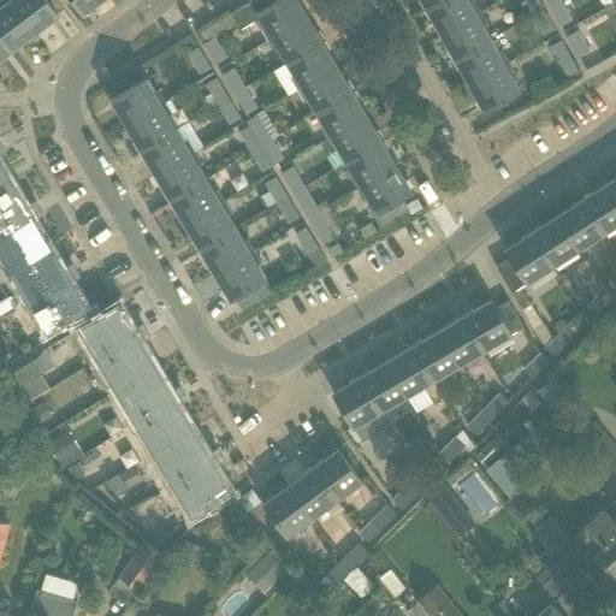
[(0,0),(0,35),(11,49),(34,33),(9,0),(0,0)]
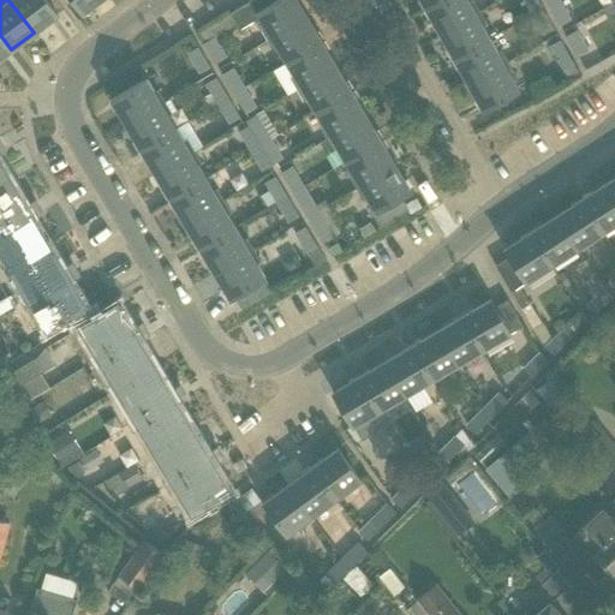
[(58,15),(46,0),(9,0),(34,33),(58,15)]
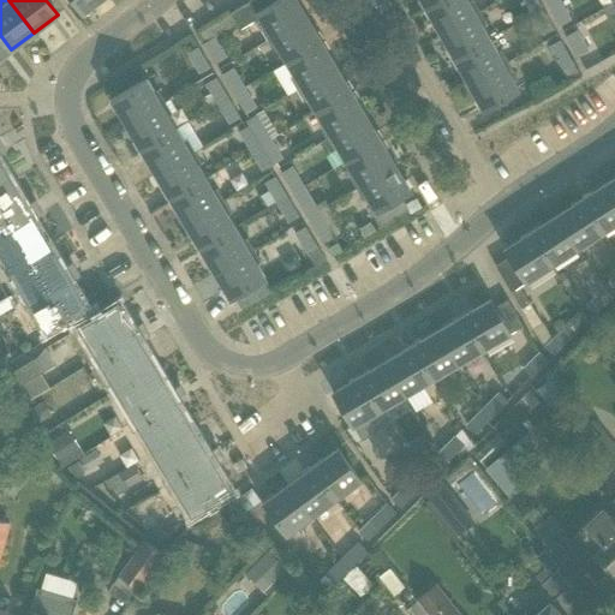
[(100,0),(72,0),(83,13),(100,0)]
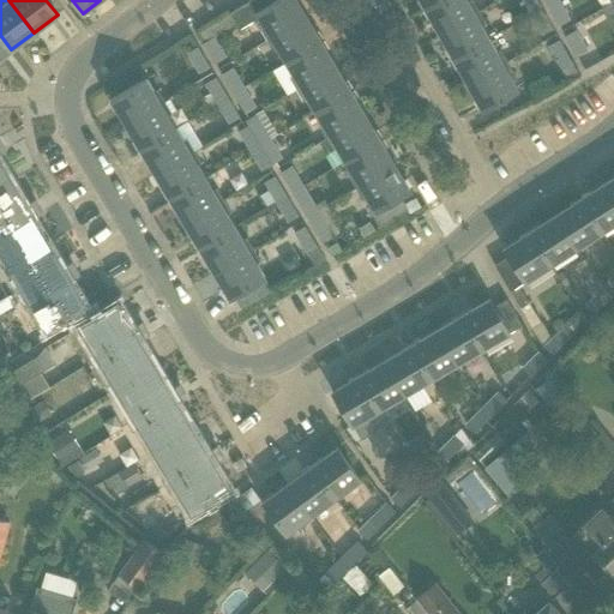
[(268,40),(306,17),(296,0),(275,0),(274,1),(272,0),(251,0),(229,13),(239,29),(254,19),(268,40)]
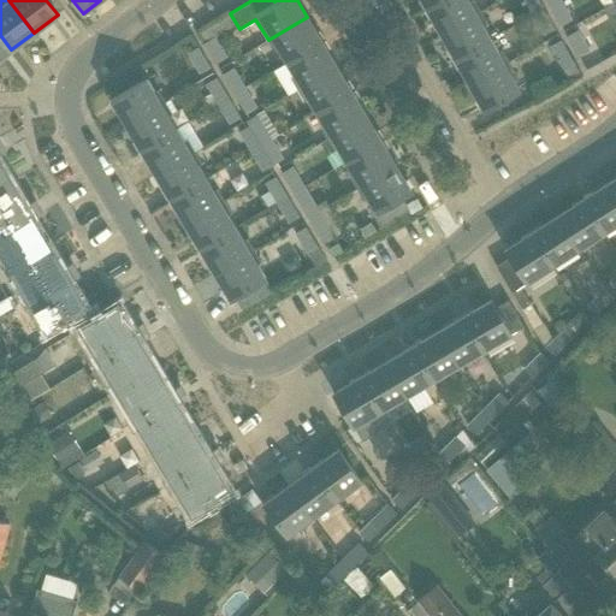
[(471,0),(469,1),(468,0),(442,0),(426,10),(440,34),(481,11),(474,0),(471,0)]
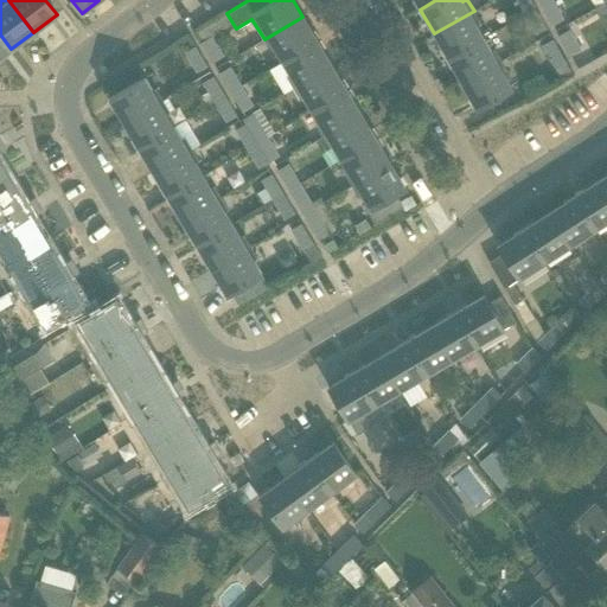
[(515,0),(524,16),(536,10),(530,0),(515,0)]
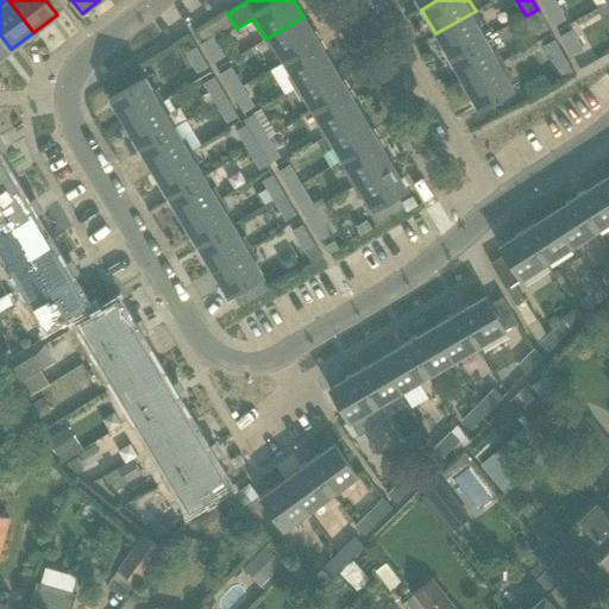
[(566,19),(554,0),(553,0),(542,6),(554,26),(566,19)]
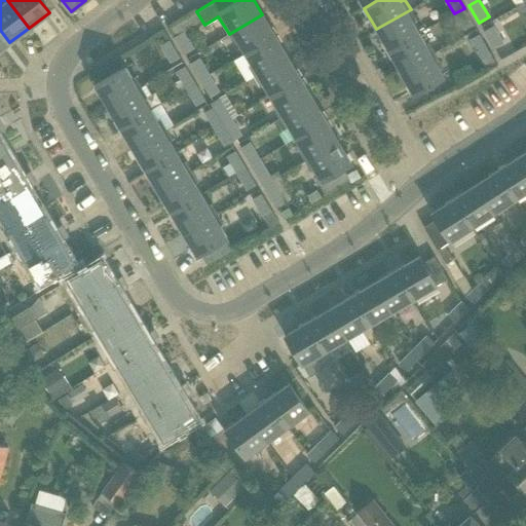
[(464,8),(454,13),(463,31),(474,25),(464,8)]
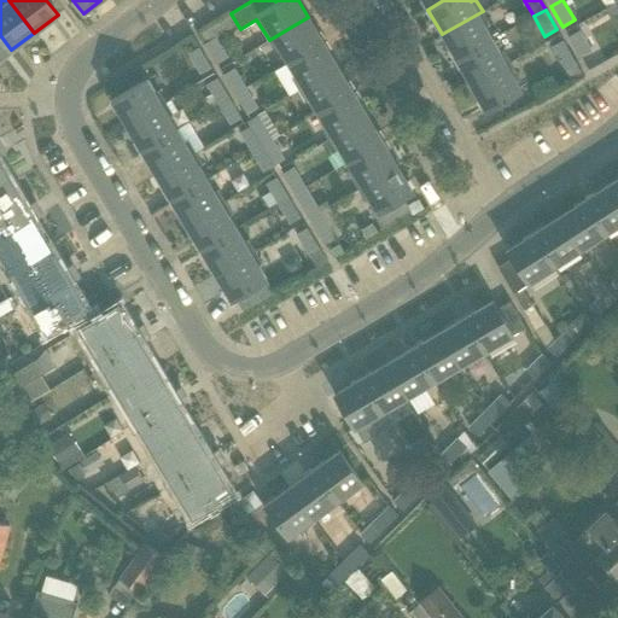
[(483,11),(442,34),(455,59),(493,39),(485,24),(489,22),(483,11)]
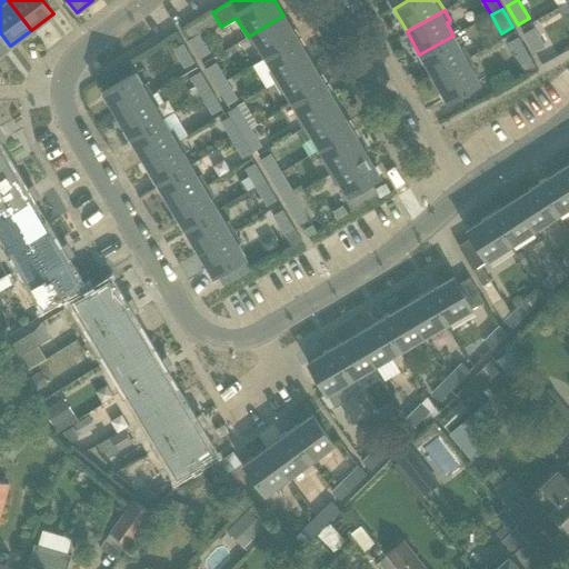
[(283,16),(248,37),(255,48),(257,46),(265,58),(298,38),(283,16)]
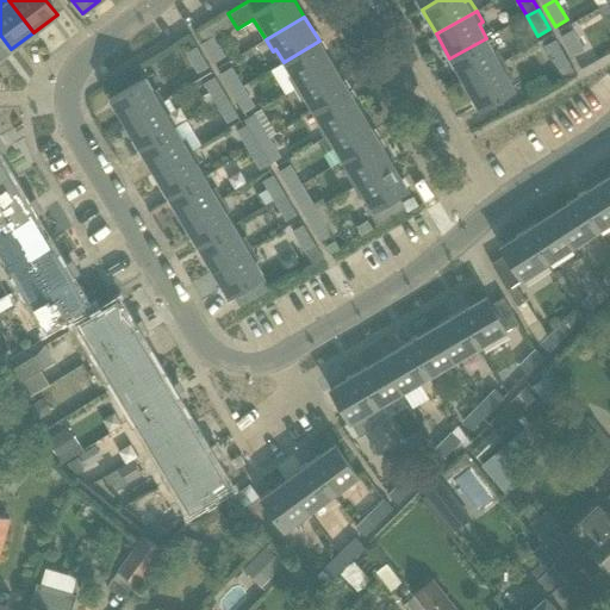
[(572,55),(583,49),(572,30),(561,37),(572,55)]
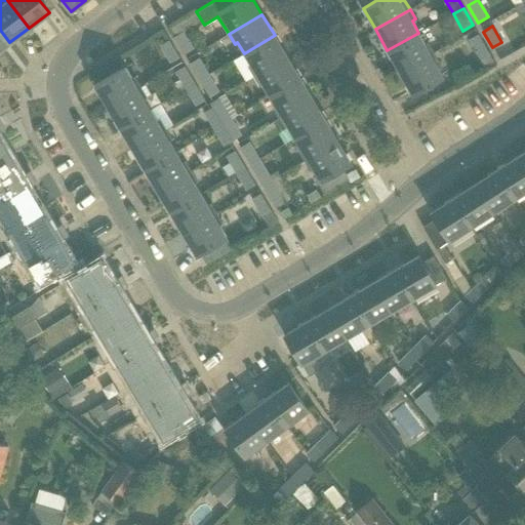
[(0,49),(9,42),(0,30),(0,49)]
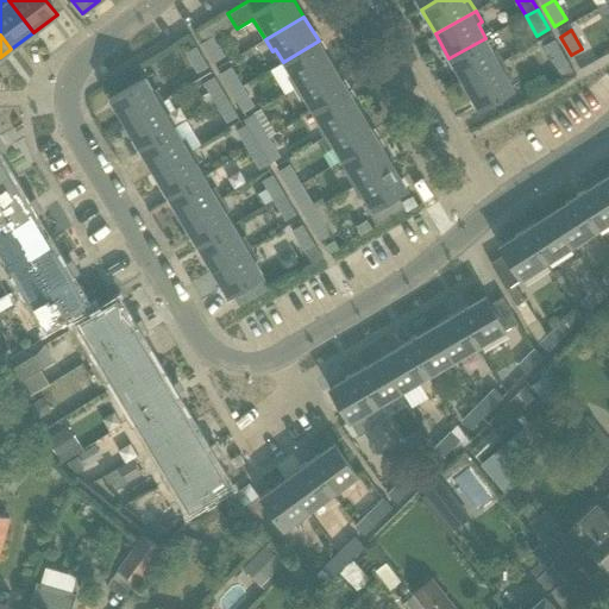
[(213,37),(201,43),(213,63),(225,56),(213,37)]
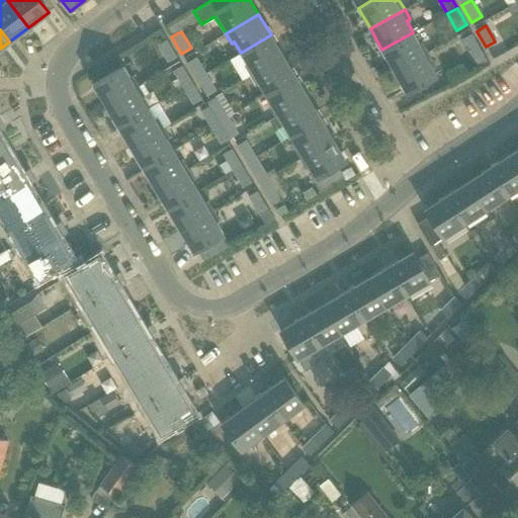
[(413,32),(381,50),(394,71),(428,52),(422,41),(420,44),(413,32)]
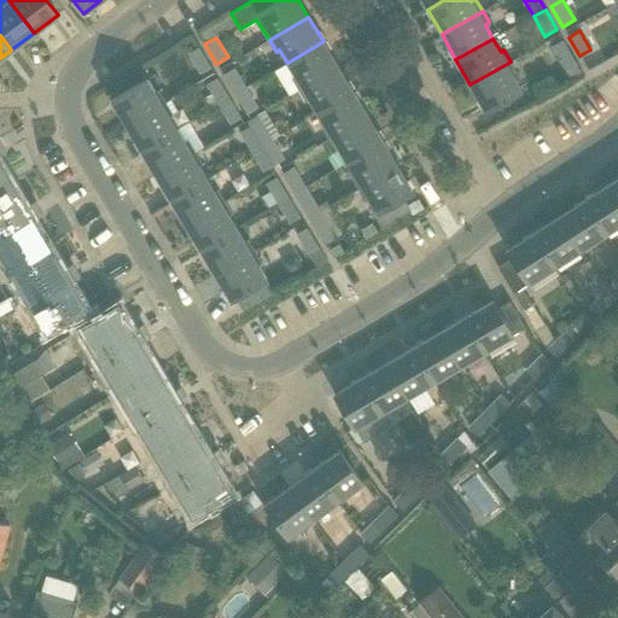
[(287,63),(284,65),(298,89),(338,66),(324,41),(287,63)]
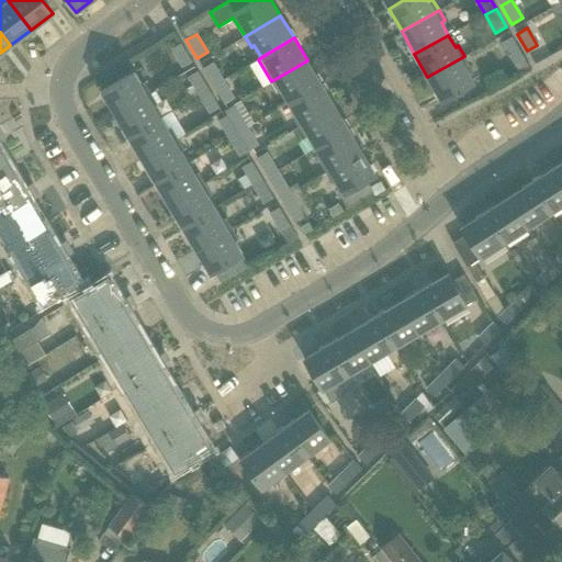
[(521,55),(512,37),(502,42),(510,60),(521,55)]
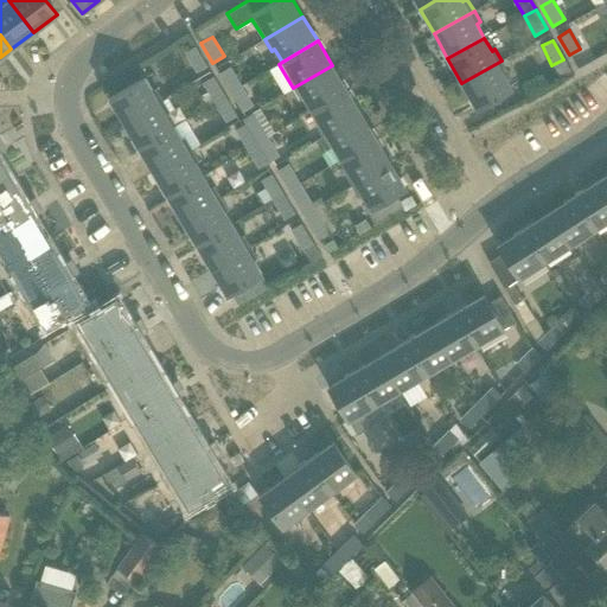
[(206,68),(195,46),(185,52),(197,74),(206,68)]
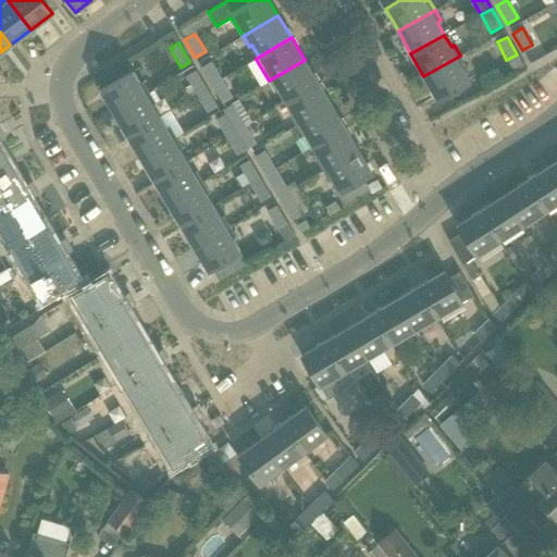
[(466,65),(460,56),(423,76),(436,100),(469,82),(462,69),(466,65)]
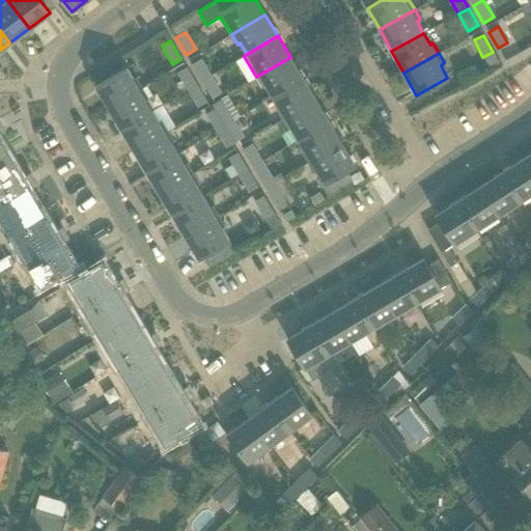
[(290,57),(256,77),(262,87),(266,85),(272,96),(303,78),(290,57)]
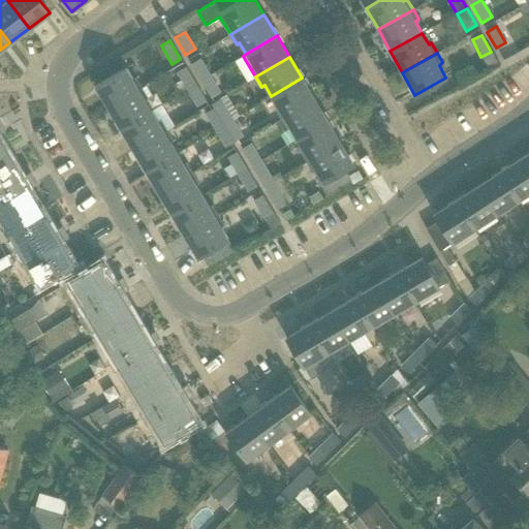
[(200,82),(210,75),(200,59),(190,64),(200,82)]
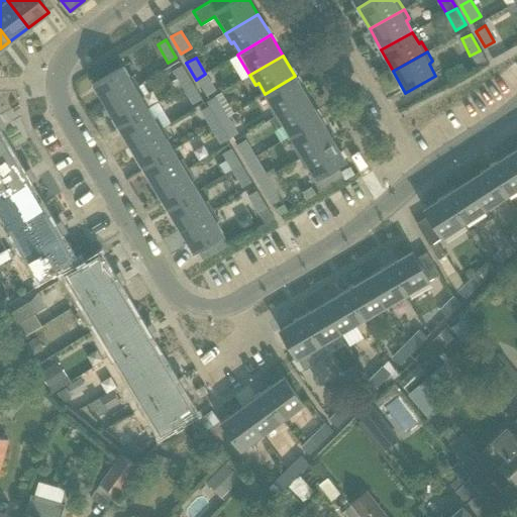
[(132,75),(129,77),(122,66),(93,84),(105,105),(138,85),(132,75)]
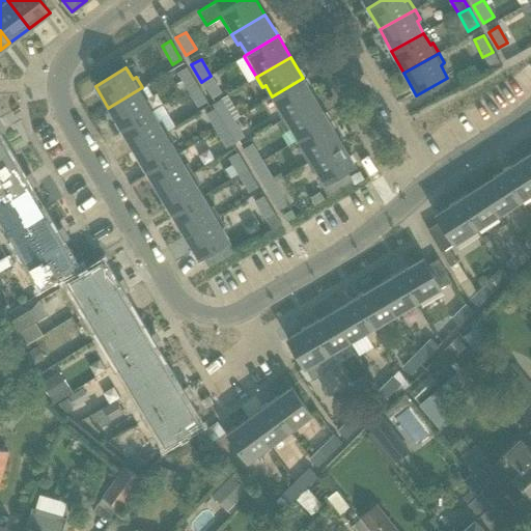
[(187,90),(196,84),(187,67),(176,74),(187,90)]
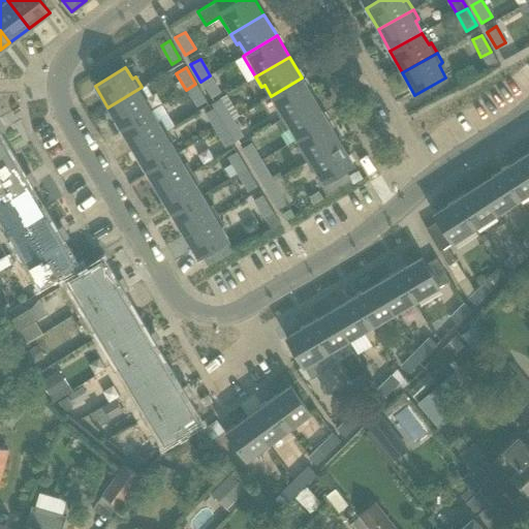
[(220,93),(210,75),(200,82),(211,99),(220,93)]
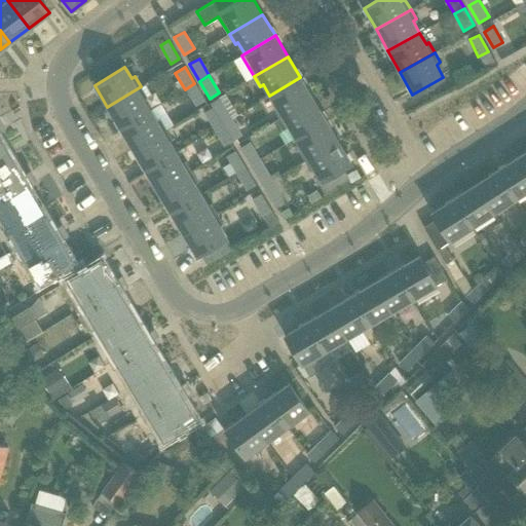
[(300,77),(269,96),(276,107),(273,108),(279,118),(312,99),(300,77)]
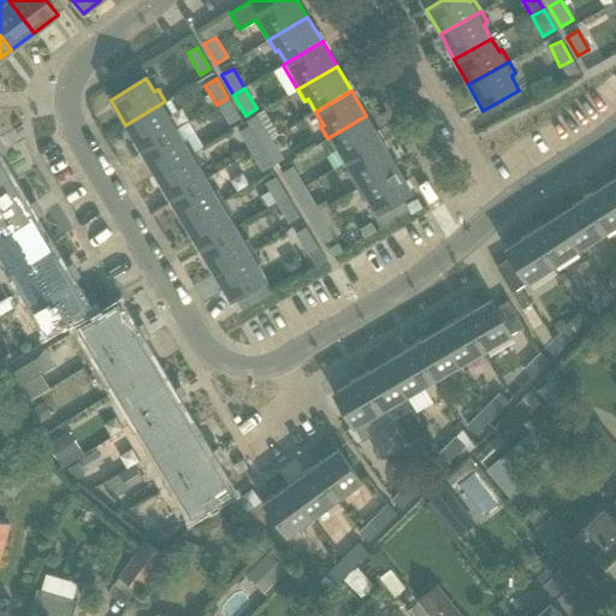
[(227,98),(217,105),(229,125),(241,119),(227,98)]
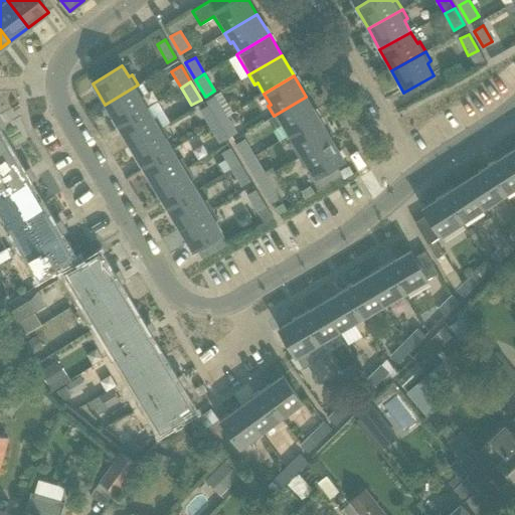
[(143,94),(138,84),(105,105),(118,126),(147,108),(140,96),(143,94)]
